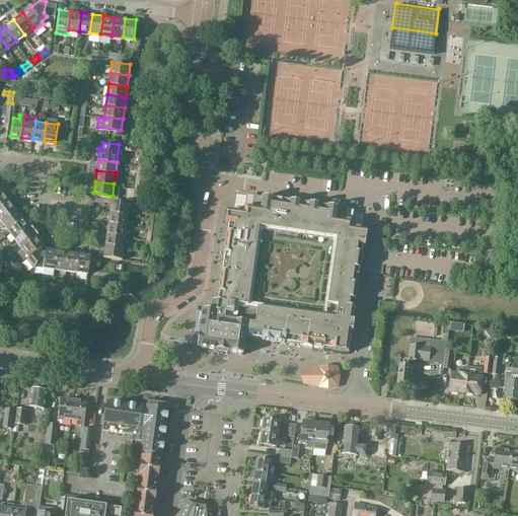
[(0,194),(0,207),(10,200),(4,191),(0,194)]
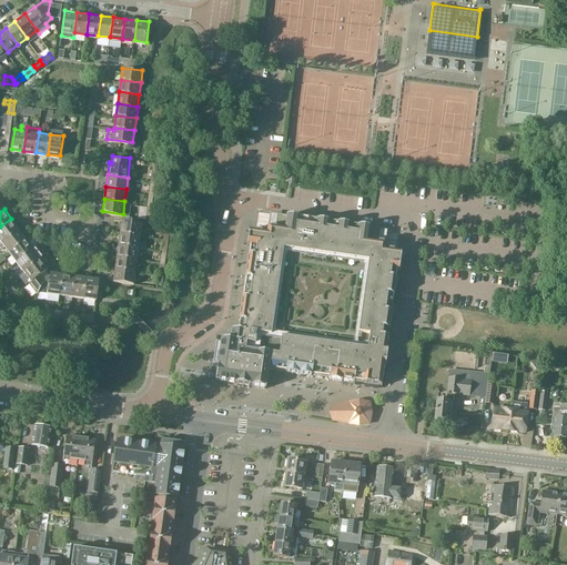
[(275,225),(267,224),(266,231),(250,229),(247,243),(251,243),(250,252),(249,252),(245,275),(246,275),(243,295),(242,295),(240,319),(239,328),(232,328),(231,339),(222,338),(222,340),(218,339),(214,360),(219,361),(219,363),(218,363),(215,379),(236,382),(250,384),(250,383),(253,384),(266,386),(269,367),(286,370),(286,371),(312,374),(312,373),(330,375),(330,377),(342,379),(354,380),(363,381),(382,384),(385,363),(388,345),(387,345),(388,334),(387,334),(390,326),(393,310),(392,309),(394,293),(395,293),(397,275),(396,275),(397,268),(400,268),(402,250),(386,248),(386,241),(380,241),(381,228),(372,225),(358,223),(358,224),(351,223),(351,222),(337,221),(330,220),(331,220),(317,218),(310,218),(310,217),(307,217),(300,215),(286,213),(286,214),(277,212),(275,225)]
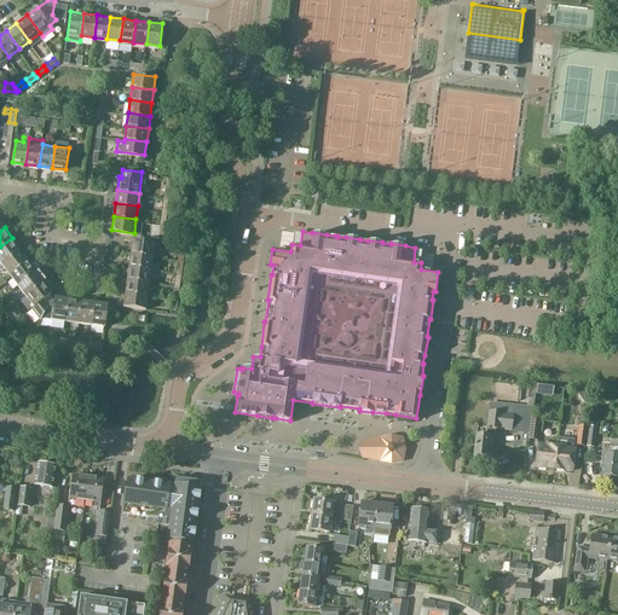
[(21,249),(12,238),(0,247),(0,259),(3,262),(21,249)]
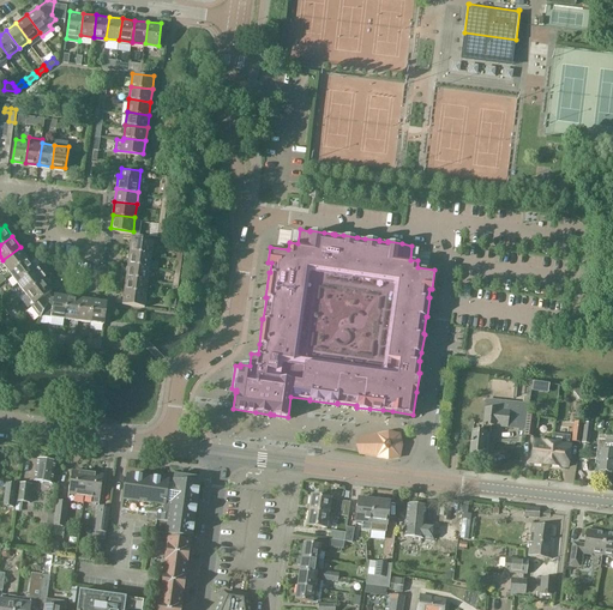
[(132,236),(130,249),(152,252),(154,240),(132,236)]
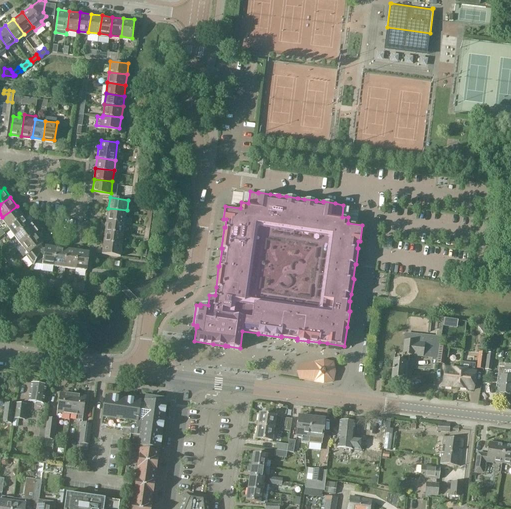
[(23,214),(17,206),(2,217),(3,219),(0,221),(3,224),(6,222),(9,226),(23,214)]
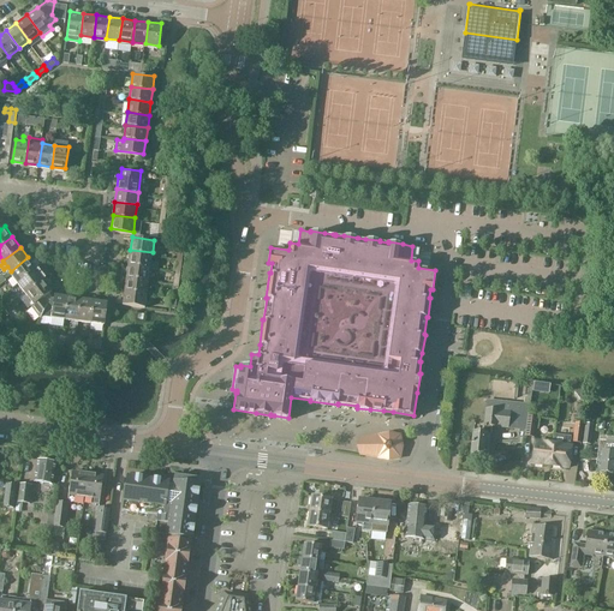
[(159,262),(151,261),(153,252),(130,250),(129,263),(150,265),(150,267),(158,268),(159,262)]
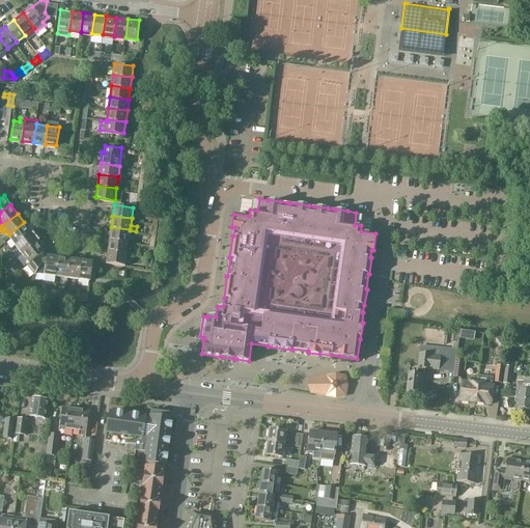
[(31,231),(24,222),(9,234),(16,243),(31,231)]
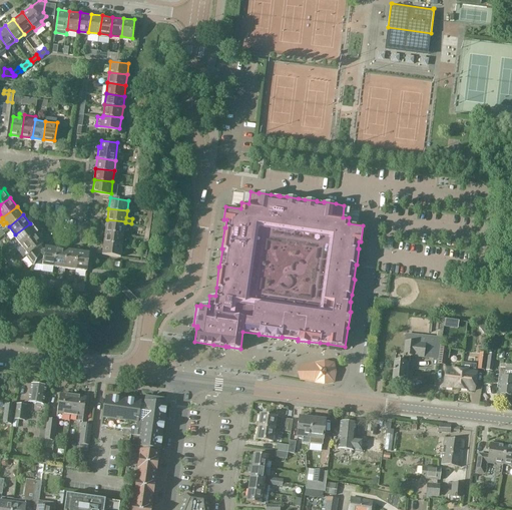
[(107,219),(105,229),(124,232),(125,222),(125,221),(107,219)]
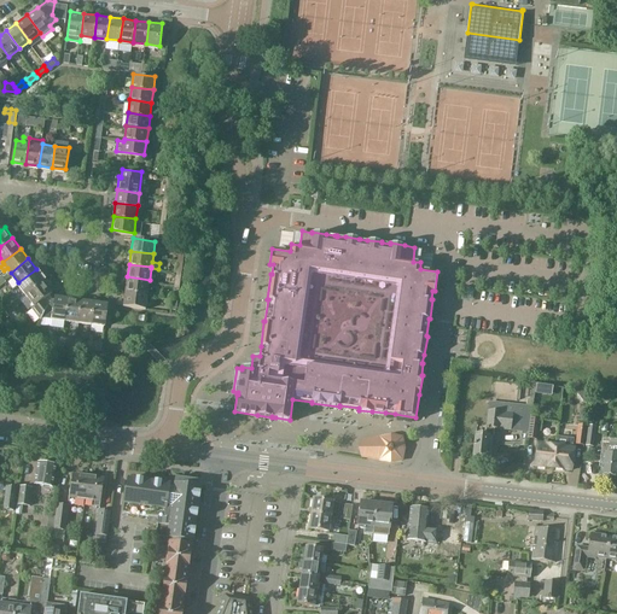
[(18,282),(27,293),(44,279),(36,269),(18,282)]
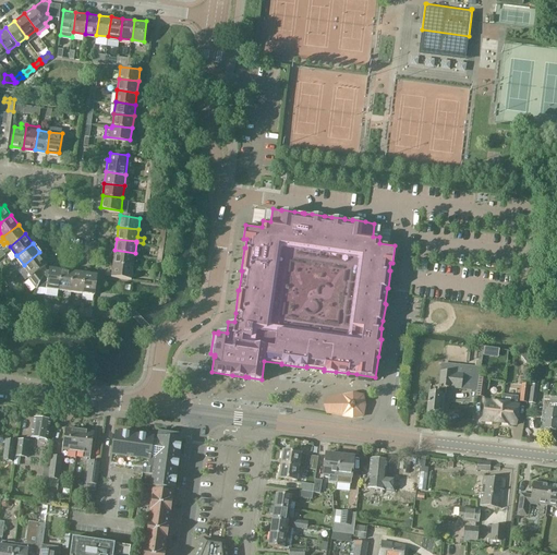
[(114,250),(113,262),(133,265),(135,253),(114,250)]
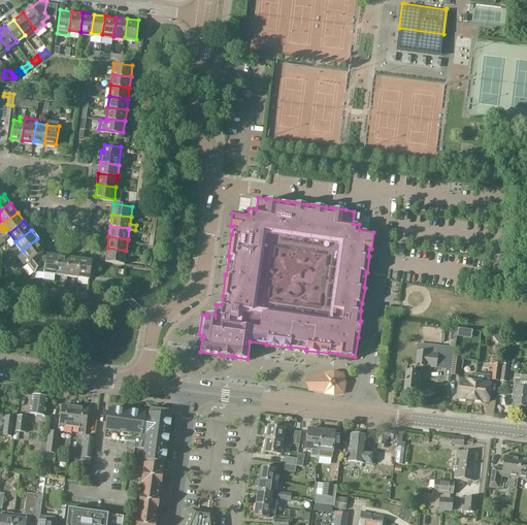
[(45,249),(37,238),(23,251),(30,260),(28,262),(35,271),(43,255),(41,252),(45,249)]
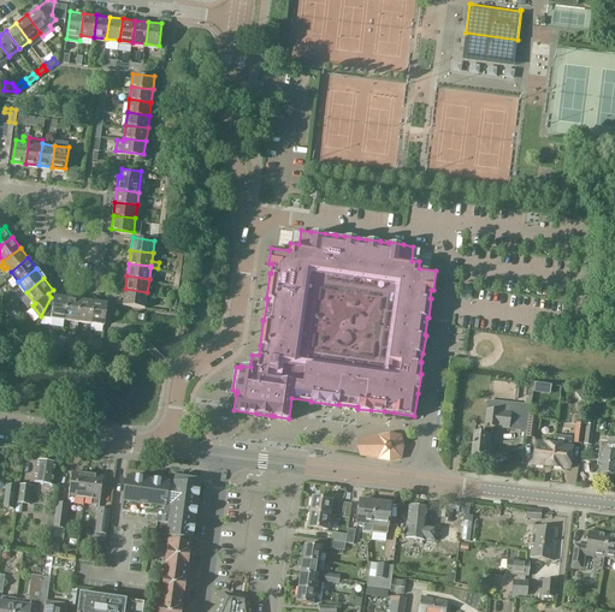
[(146,306),(147,292),(125,289),(123,302),(146,306)]
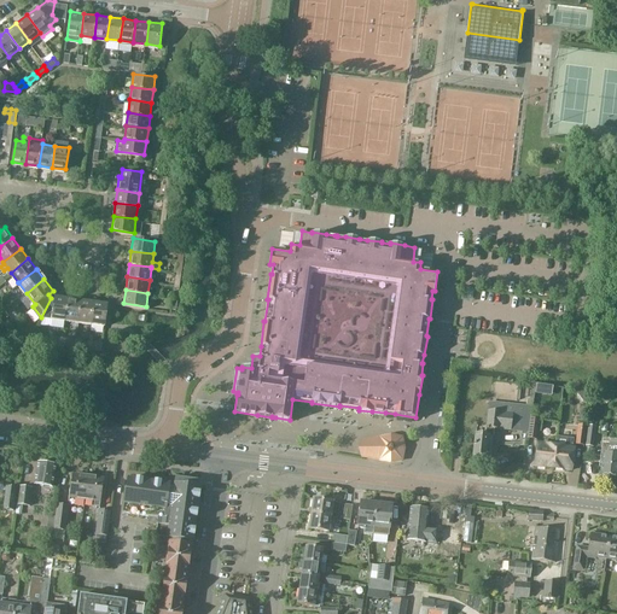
[(52,316),(65,319),(69,296),(56,294),(52,316)]
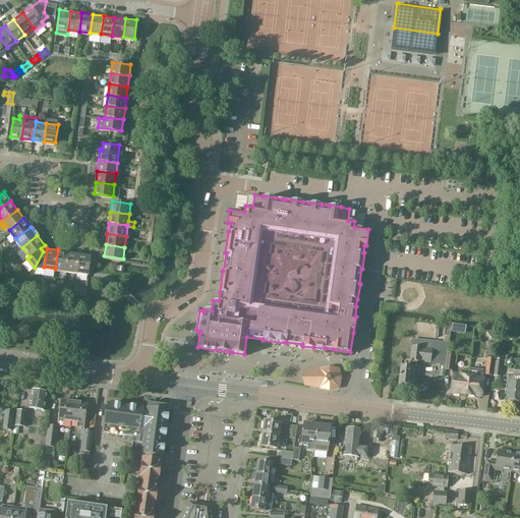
[(55,269),(66,270),(68,251),(58,249),(55,269)]
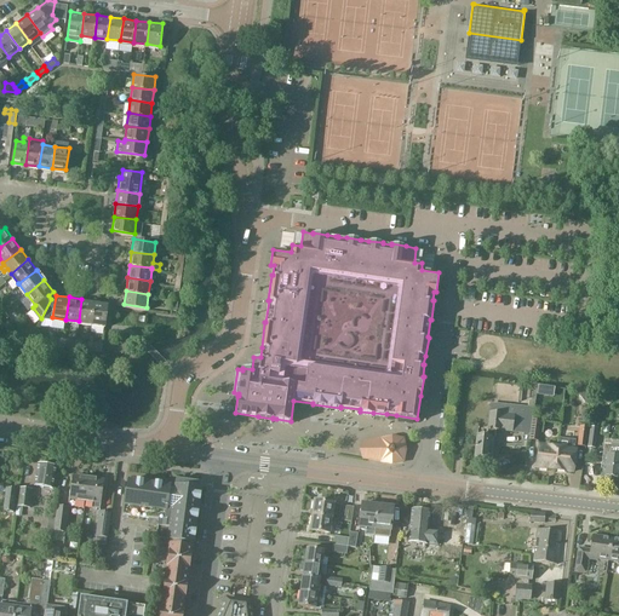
[(95,300),(81,299),(79,321),(92,323),(95,300)]
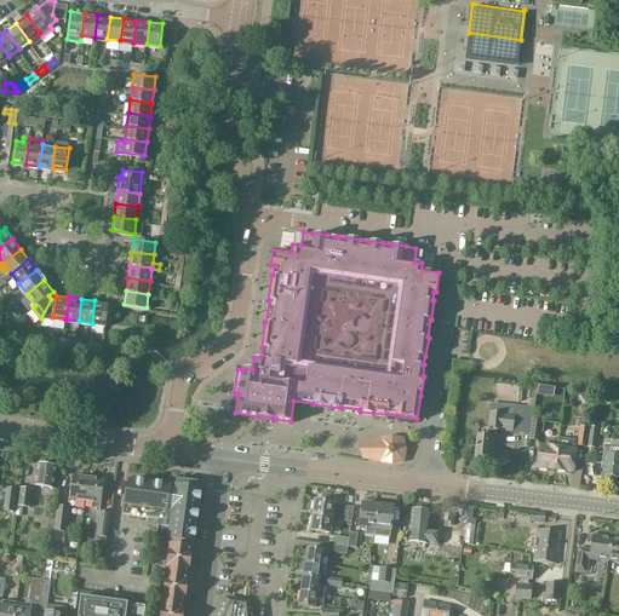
[(108,303),(95,300),(92,323),(105,324),(108,303)]
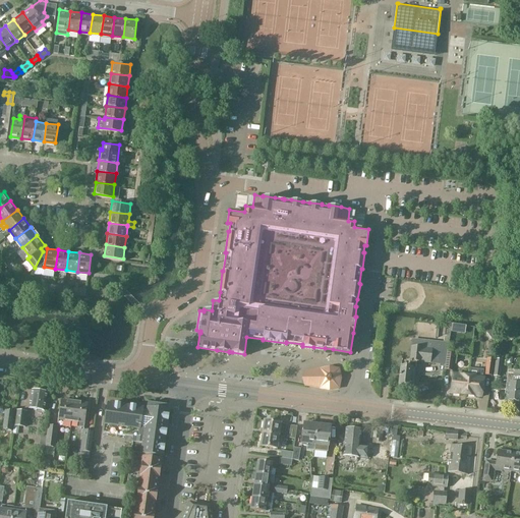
[(23,275),(19,279),(23,283),(27,279),(23,275)]
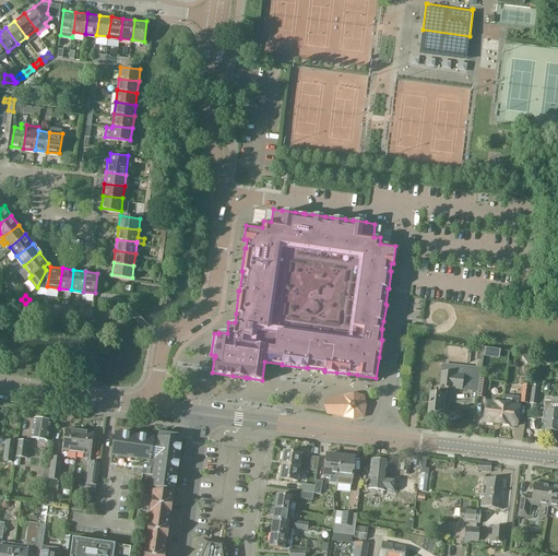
[(92,316),(93,308),(81,307),(80,315),(92,316)]
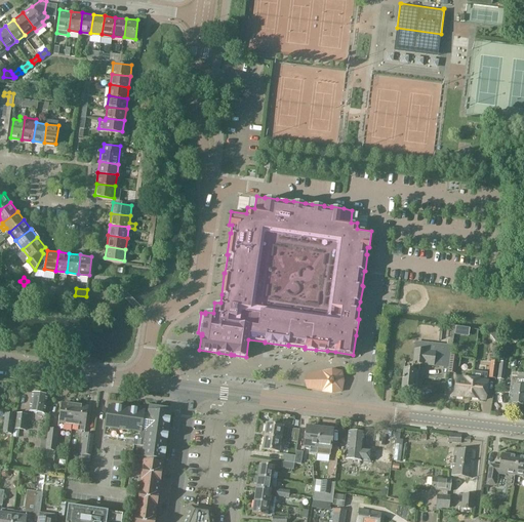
[(420,362),(449,366),(451,353),(452,344),(415,339),(412,366),(411,365),(410,367),(404,367),(402,388),(414,389),(414,388),(417,388),(420,362)]
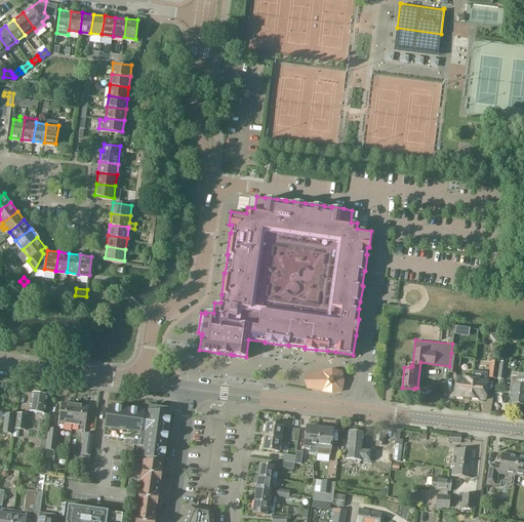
[(457,354),(451,353),(449,366),(448,369),(455,370),(457,354)]
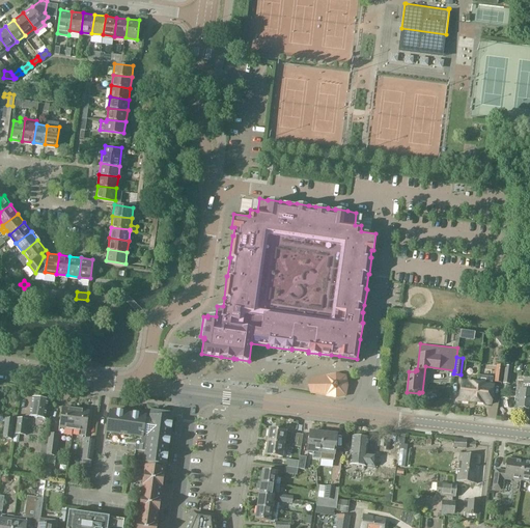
[(504,364),(497,363),(495,380),(502,380),(504,364)]
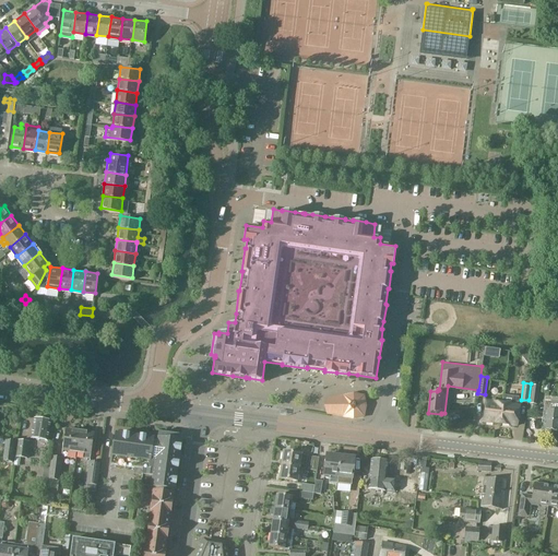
[(366,404),(365,393),(354,391),(328,397),(328,411),(354,416),(365,414),(366,404)]
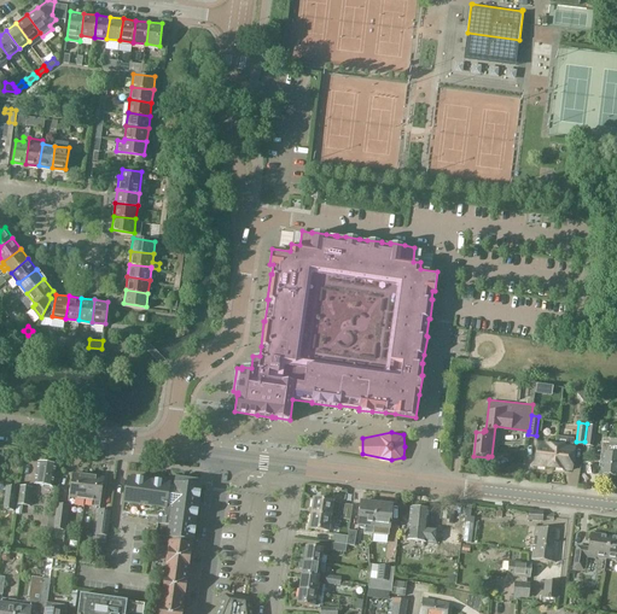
[(609,472),(616,472),(616,439),(604,438),(601,471),(604,471),(604,473),(607,473),(609,472)]
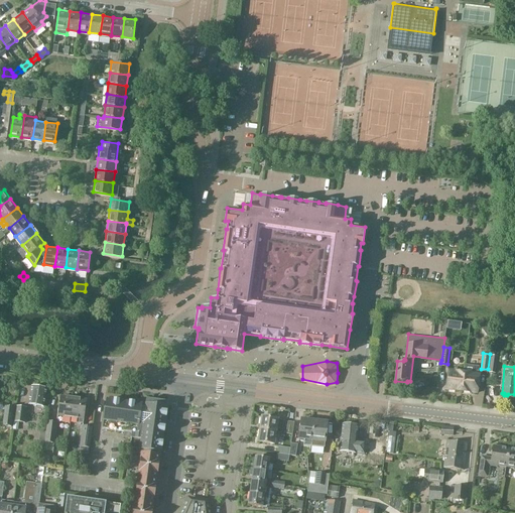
[(446,386),(462,388),(465,370),(449,368),(446,386)]
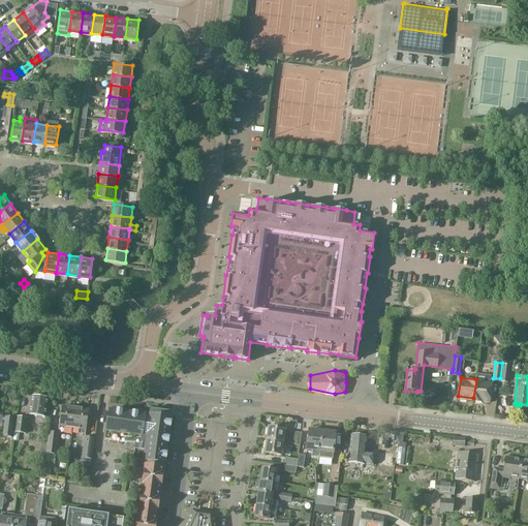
[(489,400),(491,381),(476,379),(473,398),(489,400)]
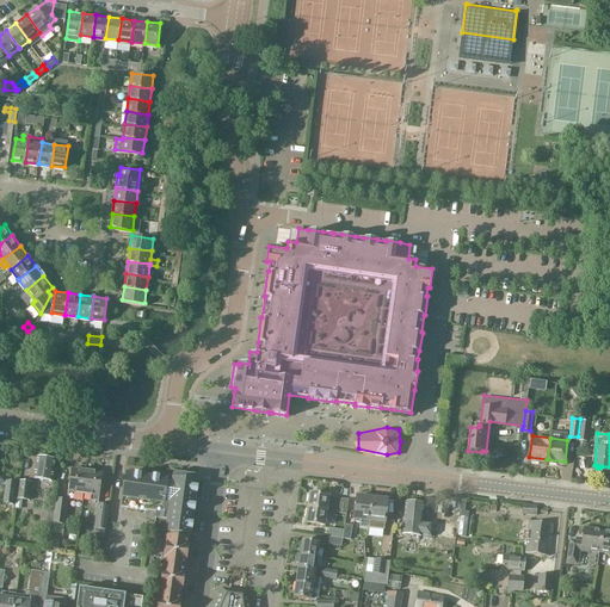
[(38,454),(35,476),(53,478),(56,458),(38,454)]
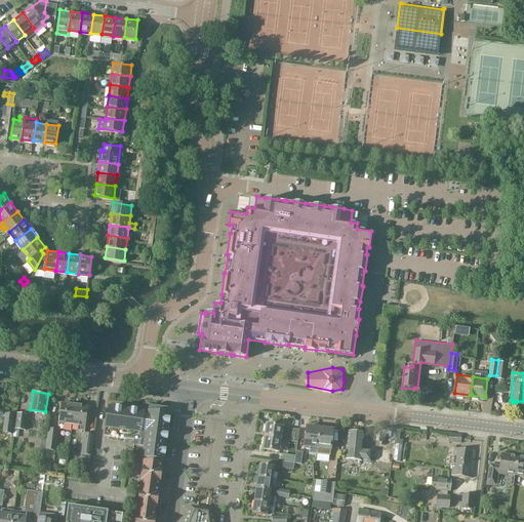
[(67,422),(73,423),(75,403),(63,401),(59,420),(67,422)]
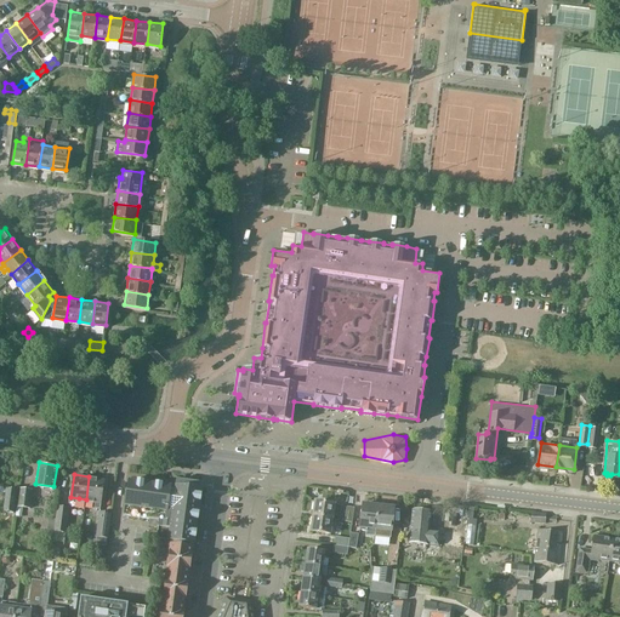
[(96,478),(89,476),(86,500),(96,501),(95,506),(101,507),(104,478),(103,475),(98,475),(96,478)]
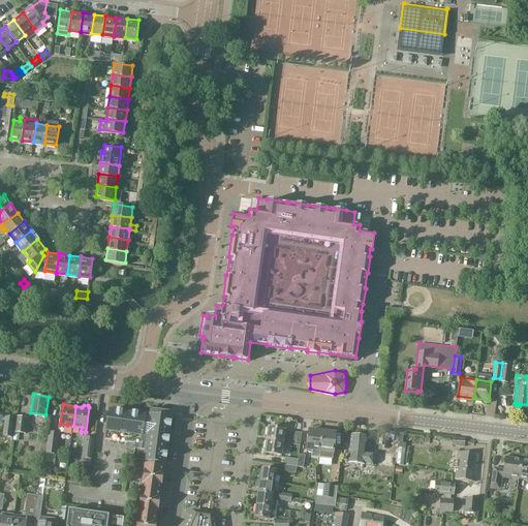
[(110,408),(105,437),(127,440),(135,441),(134,447),(134,451),(134,452),(133,456),(133,457),(134,457),(132,472),(131,472),(131,473),(132,473),(131,478),(130,480),(131,480),(130,485),(130,486),(131,486),(136,487),(142,487),(141,493),(140,498),(140,499),(138,504),(138,505),(138,511),(137,511),(137,512),(138,512),(137,518),(136,518),(135,523),(135,524),(134,525),(156,525),(157,520),(156,520),(157,515),(157,514),(158,507),(159,502),(160,501),(159,501),(160,496),(160,495),(160,490),(161,489),(160,489),(161,484),(162,484),(163,477),(163,476),(163,471),(164,465),(164,462),(165,462),(169,430),(171,425),(173,425),(174,420),(172,420),(172,415),(173,415),(173,413),(173,410),(151,407),(150,412),(150,413),(150,414),(146,414),(146,413),(110,408)]
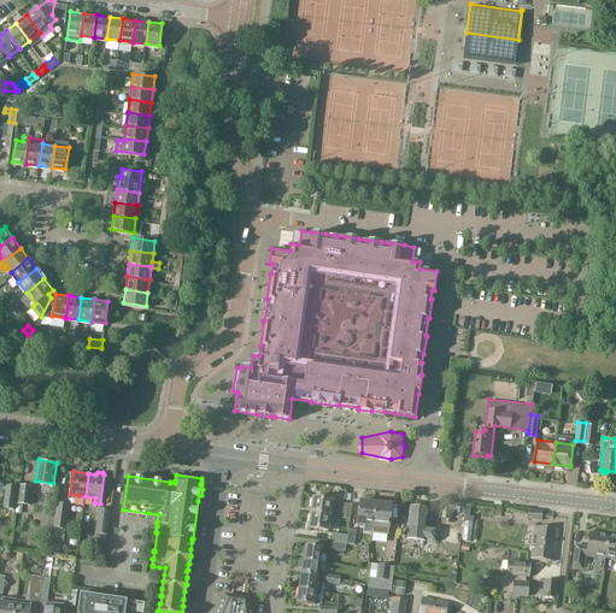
[(15,507),(18,484),(6,483),(4,506),(15,507)]
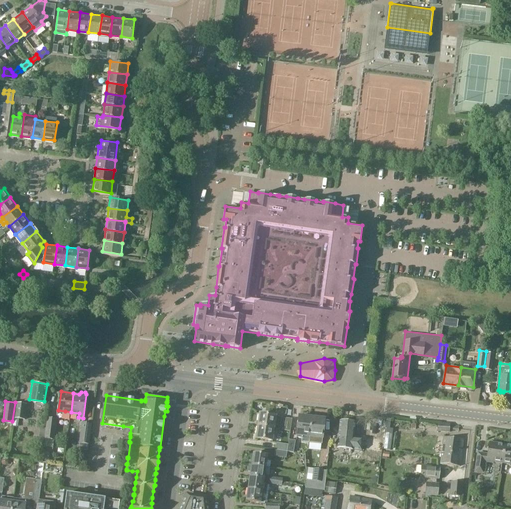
[(16,401),(14,416),(26,418),(27,402),(16,401)]
